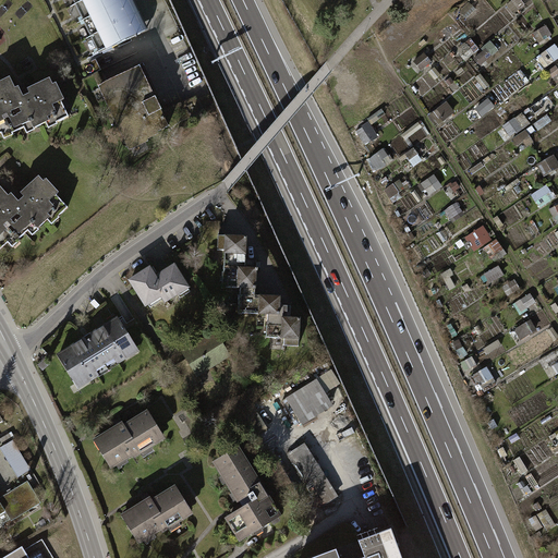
[(120,0),(72,0),(97,53),(137,35),(120,0)]
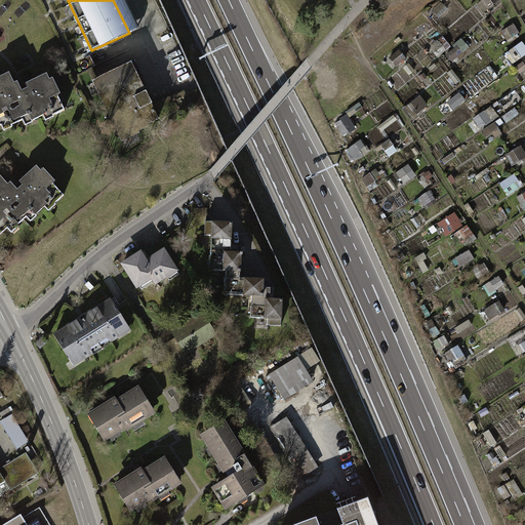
[(502,30),(508,41),(521,34),(515,24),(502,30)]
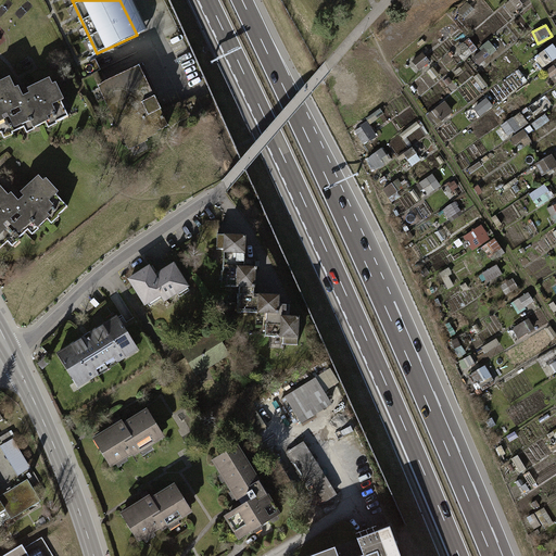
[(472,57),(479,64),(497,50),(492,42),(472,57)]
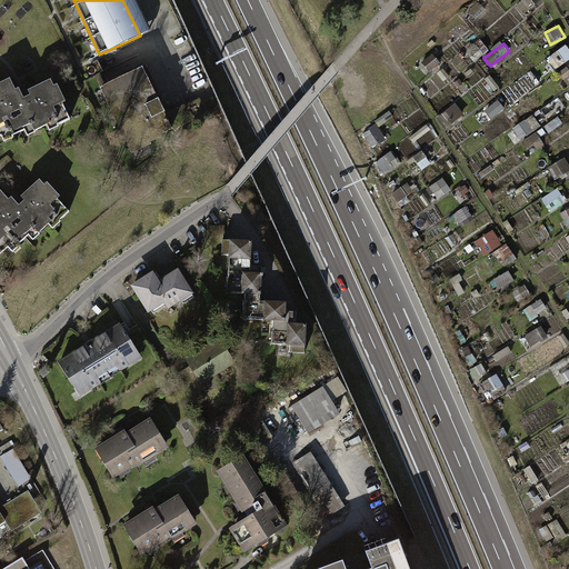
[(549,58),(557,69),(568,60),(568,47),(568,45),(549,58)]
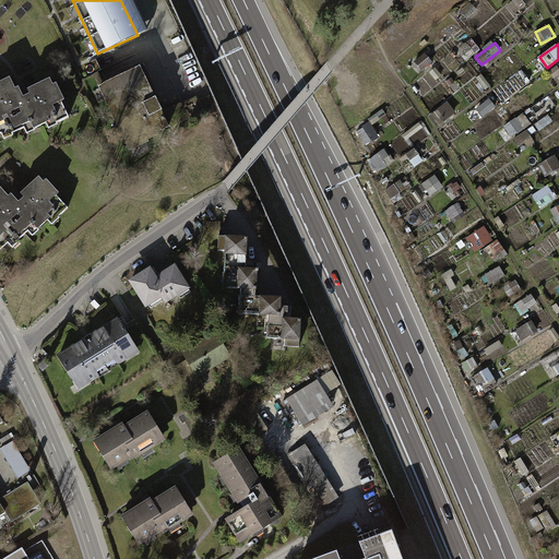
[(137,70),(97,88),(123,145),(163,128),(137,70)]
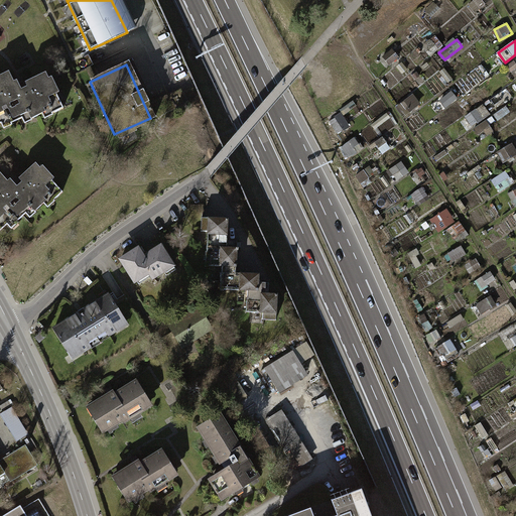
[(11,73),(0,79),(0,125),(2,124),(6,130),(22,121),(25,126),(42,117),(45,122),(67,110),(45,74),(25,86),(20,89),(11,73)]
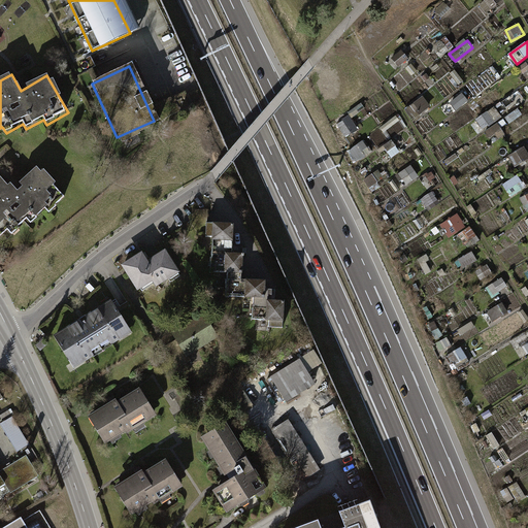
[(457,109),(469,101),(463,94),(452,102),(457,109)]
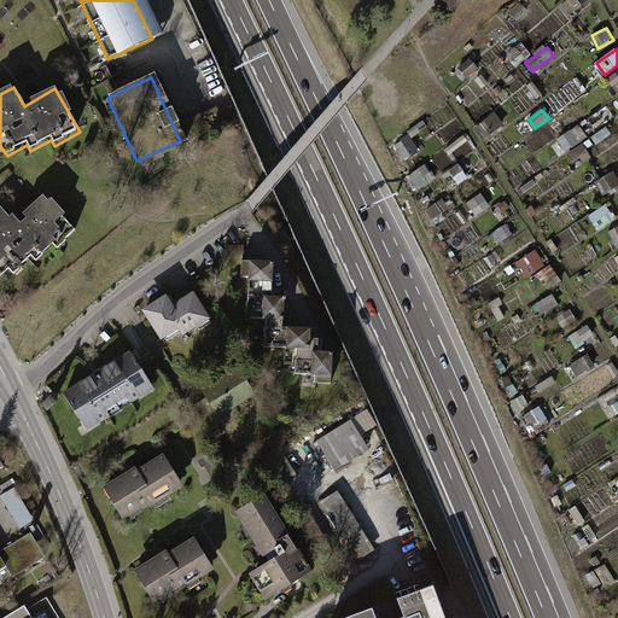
[(496,112),(478,126),(487,138),(505,124),(496,112)]
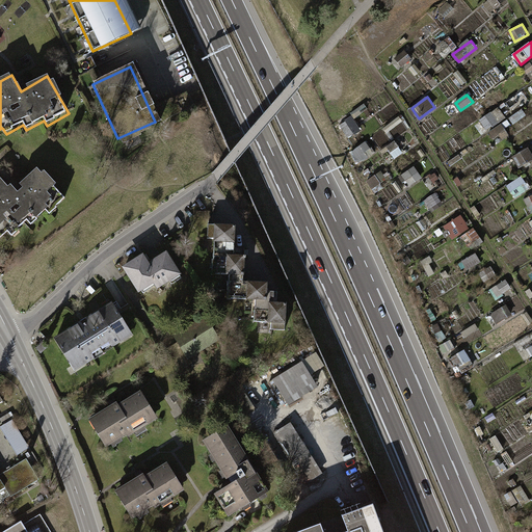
[(524,110),(509,118),(513,125),(527,116),(524,110)]
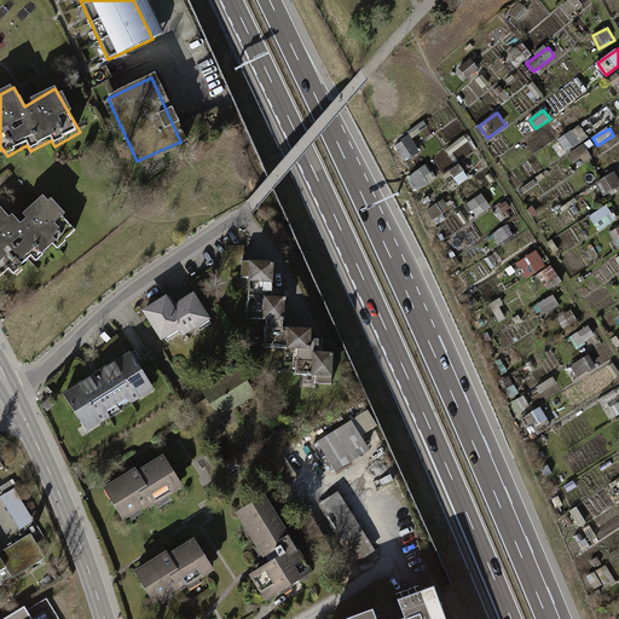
[(395,146),(405,162),(420,151),(410,137),(395,146)]
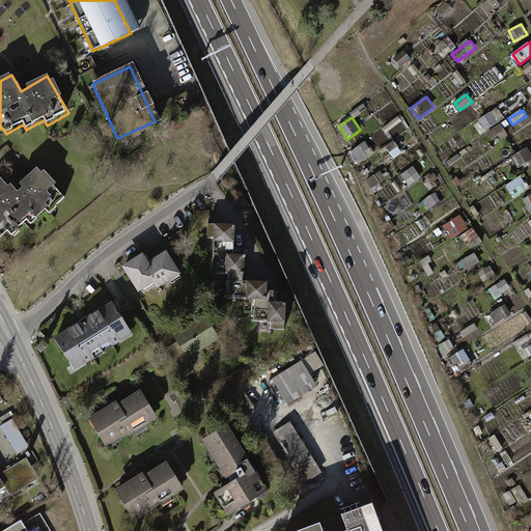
[(493,141),(508,137),(505,126),(490,130),(493,141)]
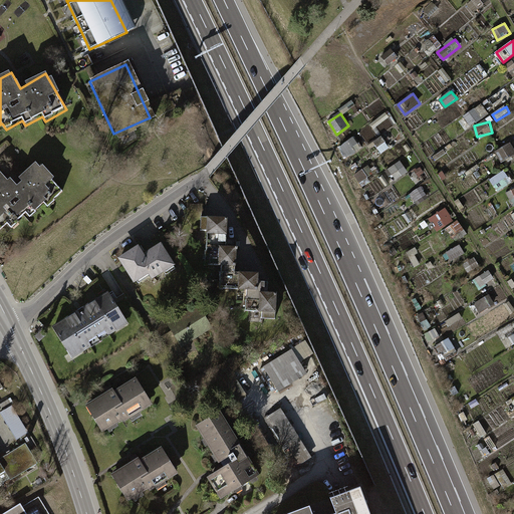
[(354,138),(339,148),(346,158),(361,148),(354,138)]
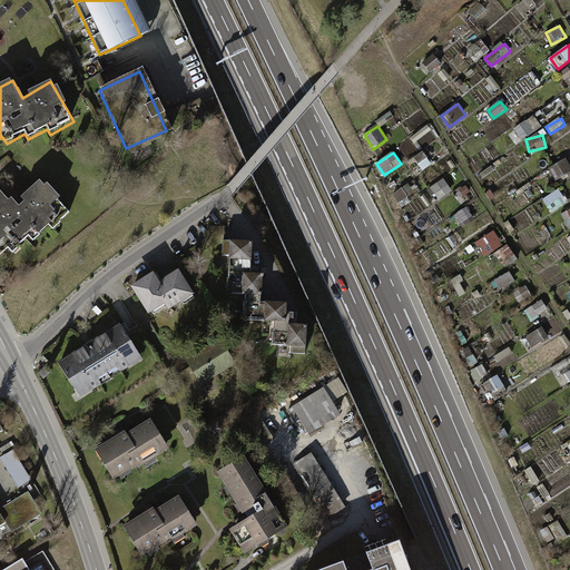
[(559,179),(569,172),(569,165),(567,159),(551,167),(559,179)]
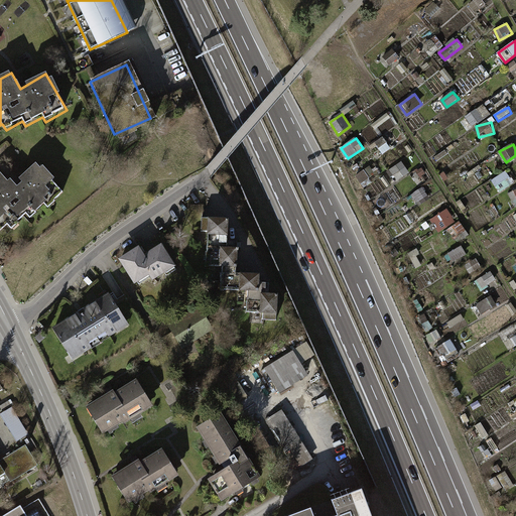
[(388,170),(394,182),(410,173),(404,162),(388,170)]
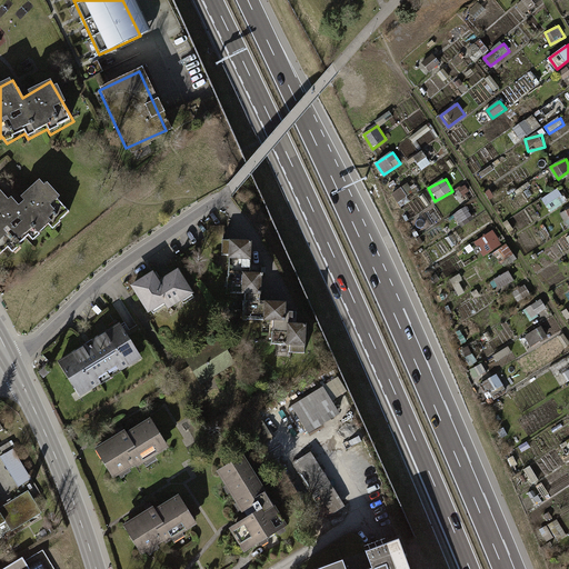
[(5,195),(0,199),(0,251),(5,257),(10,251),(16,257),(32,241),(36,245),(52,229),(56,233),(75,216),(45,185),(23,205),(19,209),(5,195)]
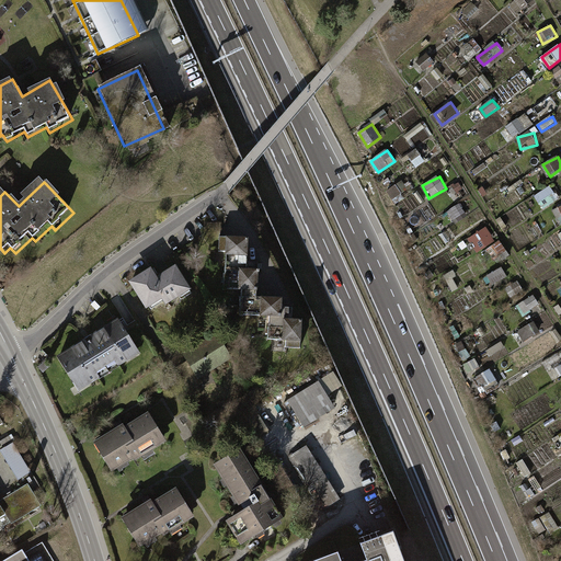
[(534,196),(540,209),(559,201),(552,186),(534,196)]
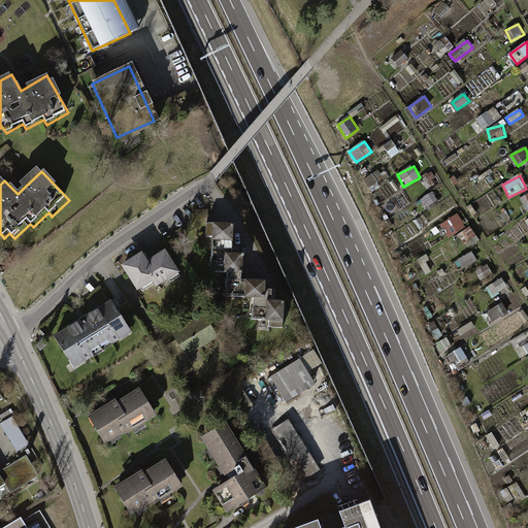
[(450,238),(467,227),(457,212),(439,225),(450,238)]
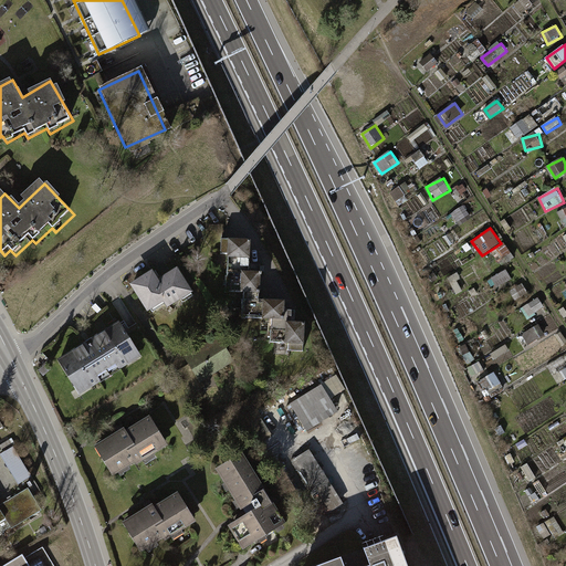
[(247,241),(219,240),(218,261),(227,262),(227,276),(236,276),(234,299),(242,299),(241,321),(262,321),(261,331),(278,332),(278,355),(297,355),(299,325),(276,324),(278,302),(258,301),(259,275),(245,275),(247,241)]
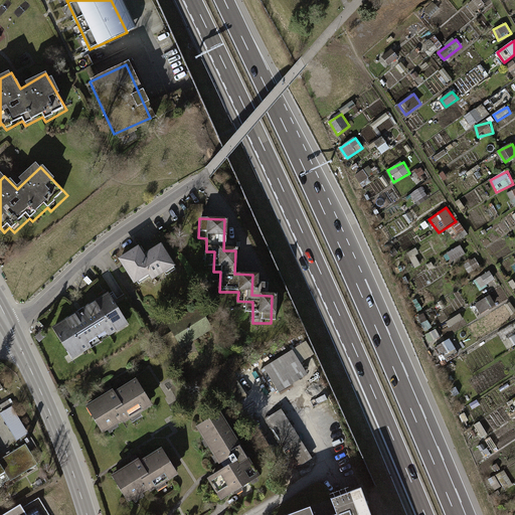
[(137,246),(116,260),(132,289),(170,267),(158,244),(141,254),(137,246)]
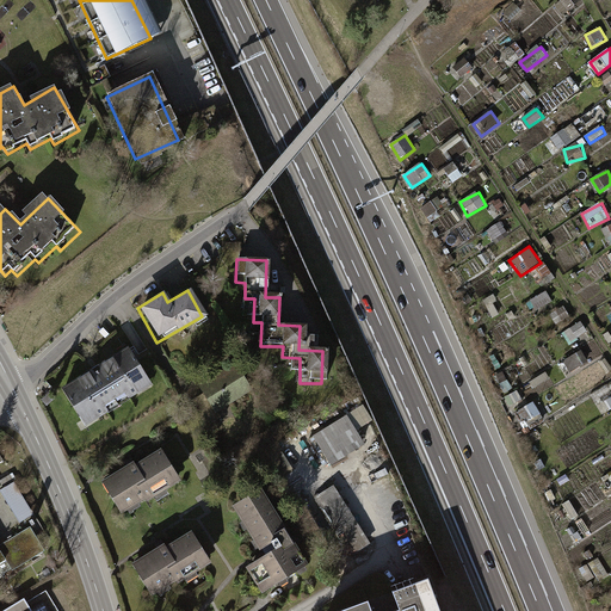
[(548,292),(532,301),(537,310),(553,301),(548,292)]
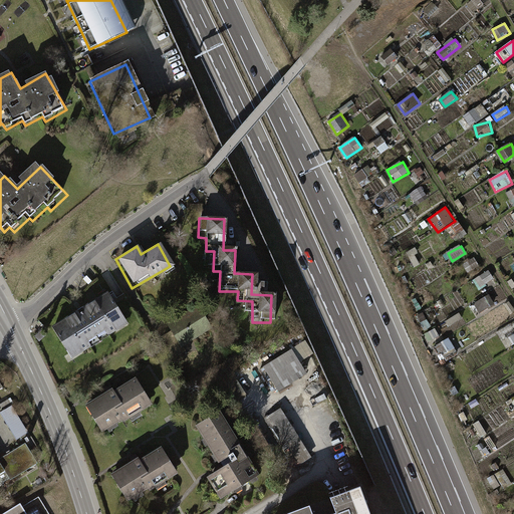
[(474,280),(480,290),(496,280),(490,270),(474,280)]
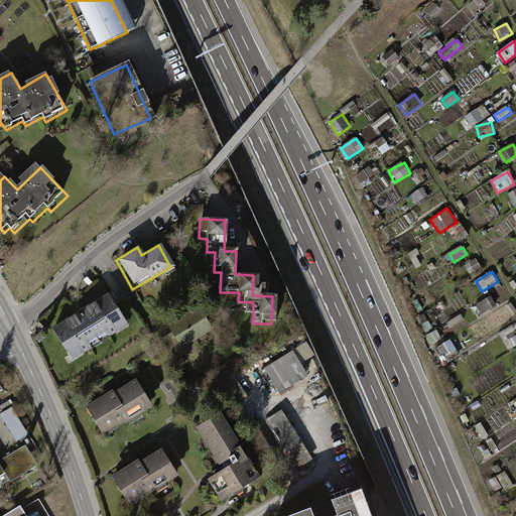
[(107,295),(48,330),(68,362),(126,328),(107,295)]
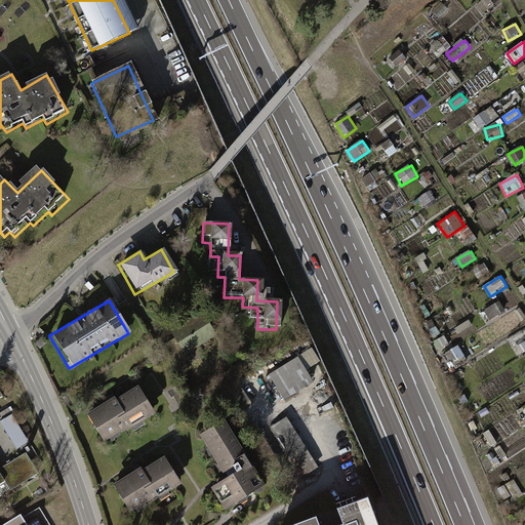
[(490,320),(502,314),(496,303),(484,309),(490,320)]
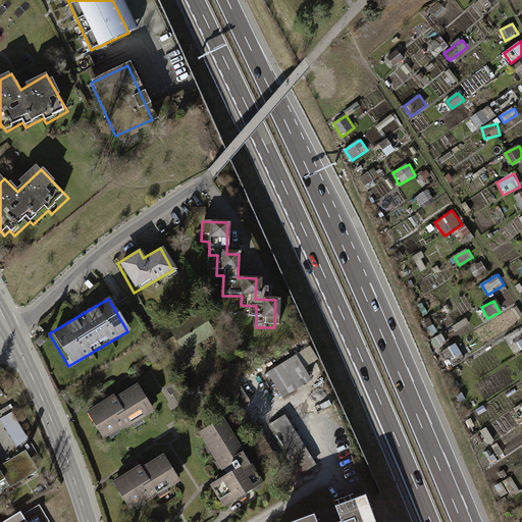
[(440,350),(448,368),(465,362),(459,343),(440,350)]
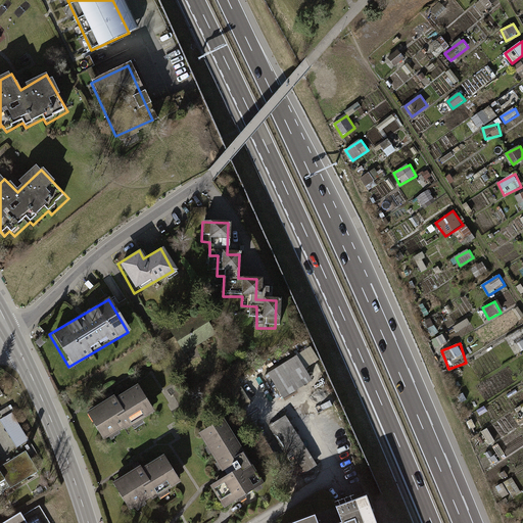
[(293,359),(267,375),(281,397),(307,382),(293,359)]
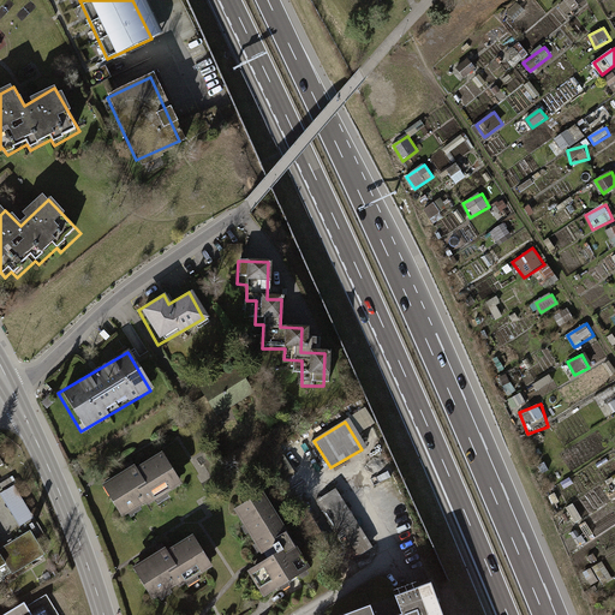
[(156,455),(101,488),(119,519),(175,488),(156,455)]
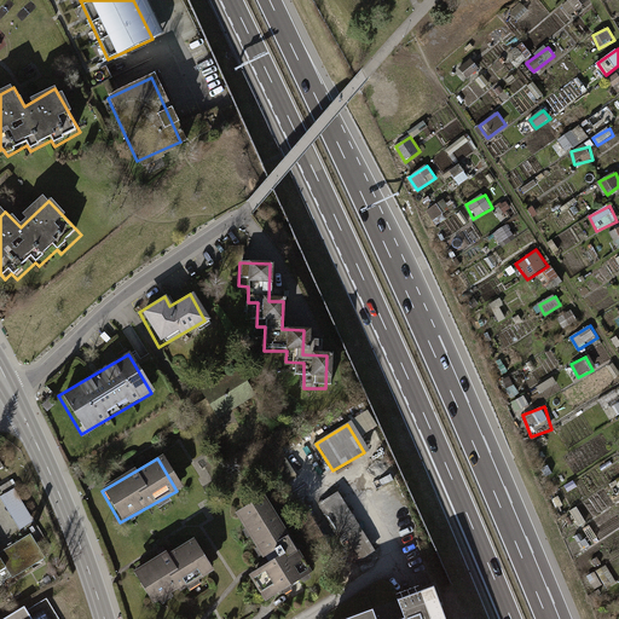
[(375,551),(339,492),(318,505),(354,565),(375,551)]
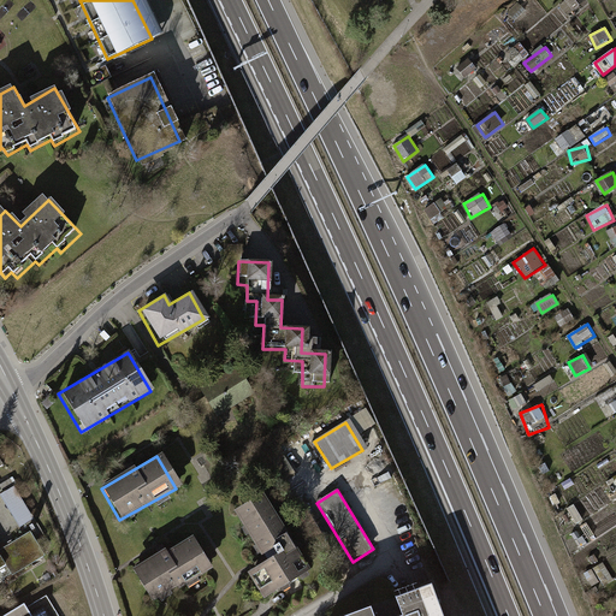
[(265,496),(232,513),(255,554),(266,548),(272,557),(247,570),(262,598),(307,574),(265,496)]
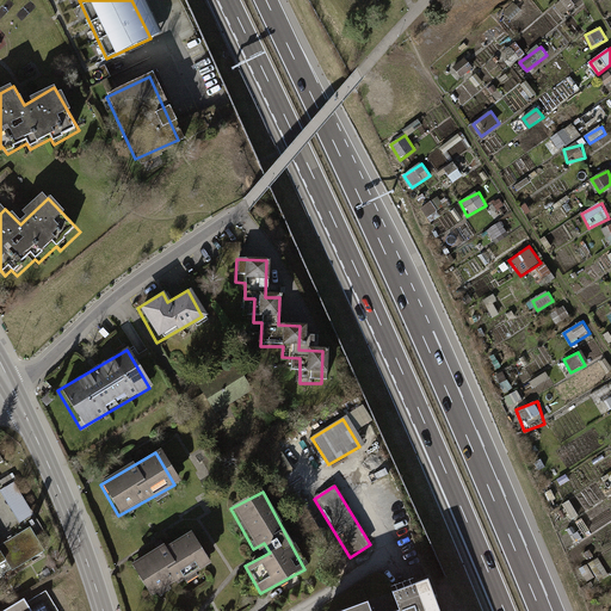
[(0,563),(5,573),(41,553),(28,530),(0,545),(0,563)]
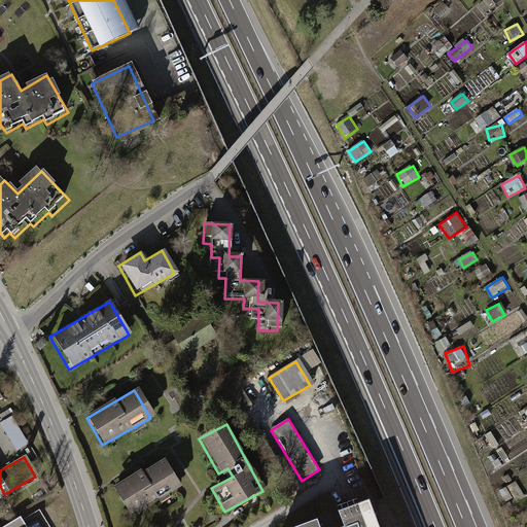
[(162,458),(112,487),(129,516),(178,487),(162,458)]
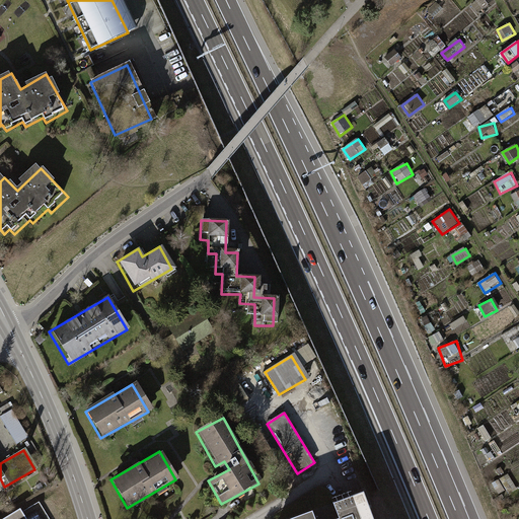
[(501,478),(507,494),(515,491),(509,475),(501,478)]
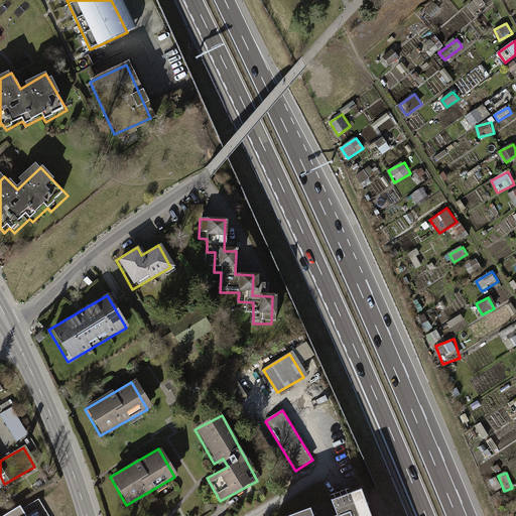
[(366,515),(357,491),(285,515),(366,515)]
